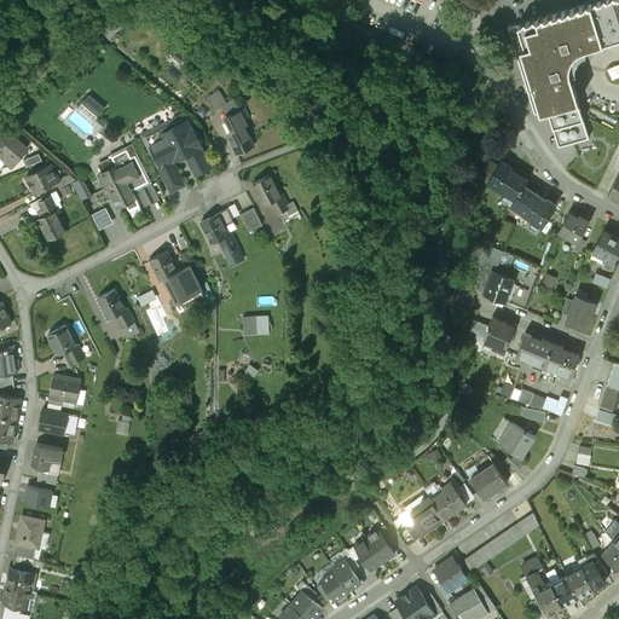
[(618,0),(601,0),(597,1),(595,0),(594,0),(591,4),(589,4),(586,3),(583,6),(579,7),(577,5),(574,9),(571,10),(568,7),(566,11),(561,12),(560,11),(556,15),(553,16),(550,13),(548,17),(544,18),(542,16),(538,19),(534,21),(532,19),(530,23),(526,24),(524,22),(520,25),(508,29),(534,115),(579,102),(571,75),(570,64),(572,58),(576,53),(584,48),(618,36),(618,0)]
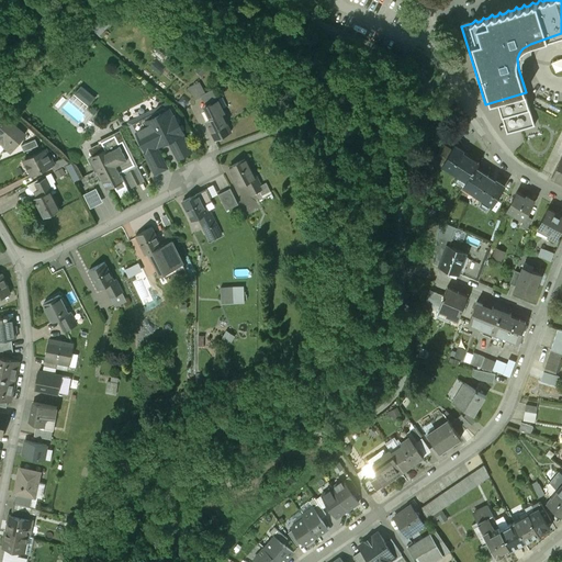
[(199,80),(188,85),(194,98),(201,94),(204,92),(199,80)]
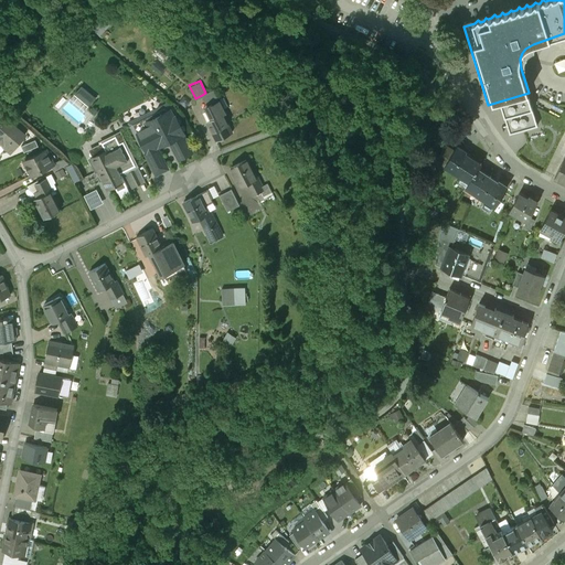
[(72,91),(87,104),(95,95),(81,82),(72,91)]
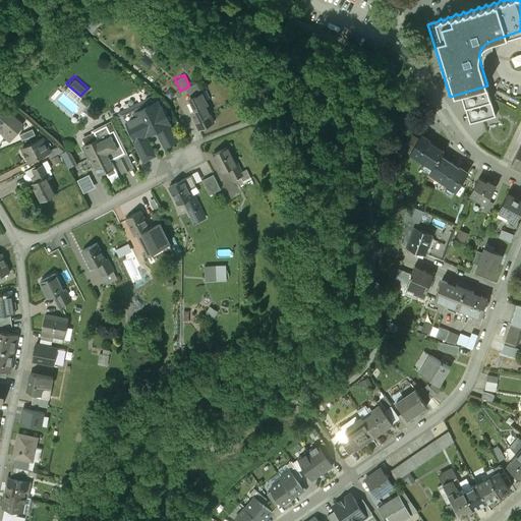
[(190,111),(199,129),(214,122),(205,105),(208,104),(205,99),(210,97),(206,90),(201,92),(196,82),(189,85),(186,88),(193,102),(188,104),(192,111),(190,111)]
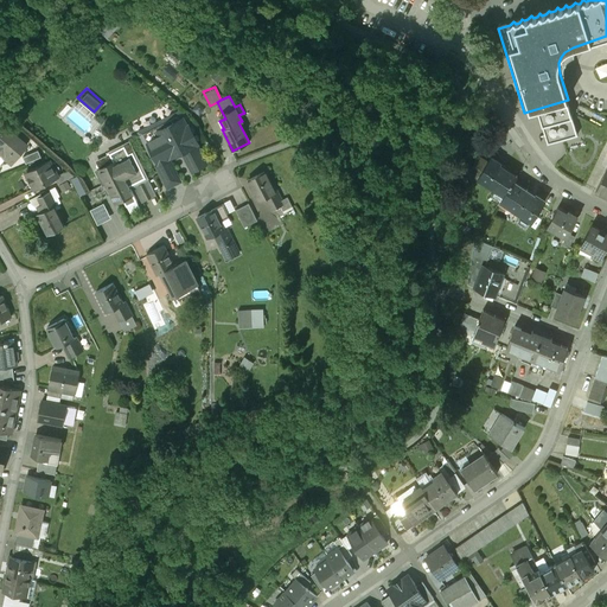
[(572,117),(567,101),(566,101),(536,110),(542,127),(572,117)]
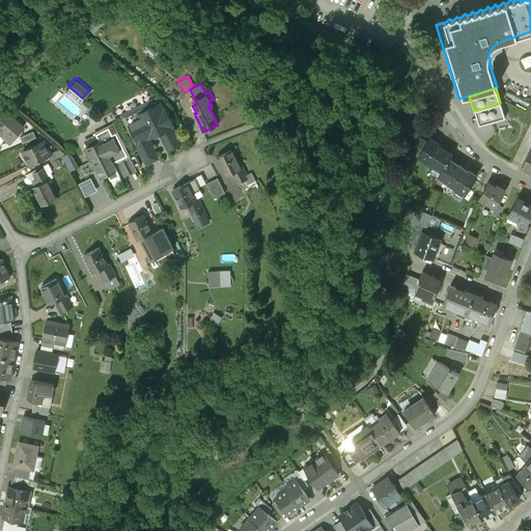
[(121,115),(146,165),(159,159),(148,138),(160,132),(168,149),(182,143),(172,126),(173,124),(165,109),(164,109),(158,96),(121,115)]
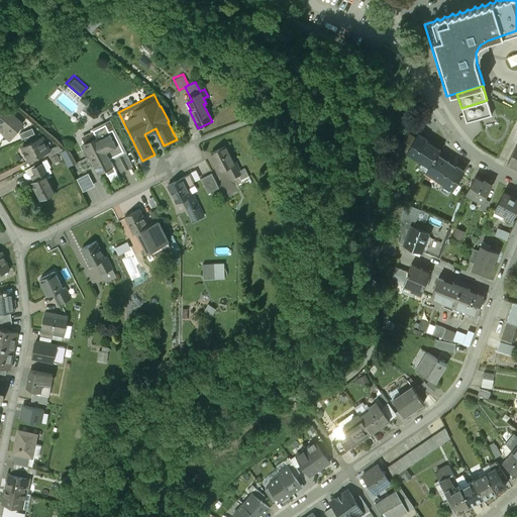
[(467,122),(492,115),(487,100),(461,108),(467,122)]
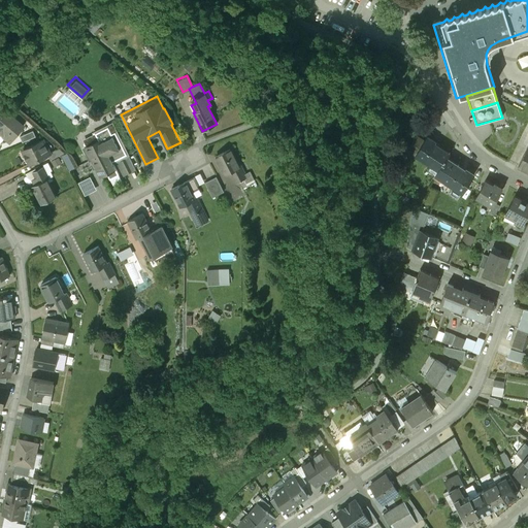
[(2,104),(0,105),(0,129),(13,113),(2,104)]
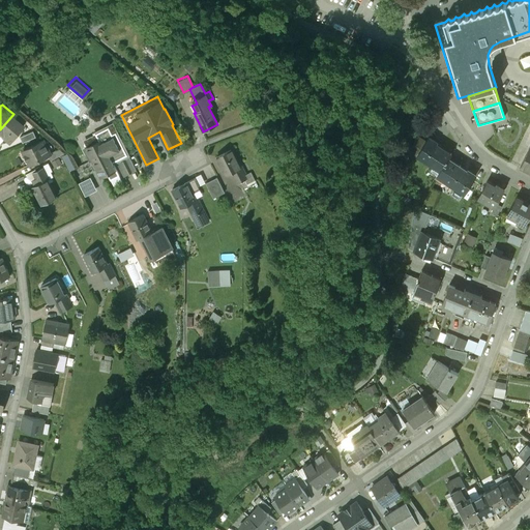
[(13,114),(0,129),(0,130),(11,141),(25,124),(13,114)]
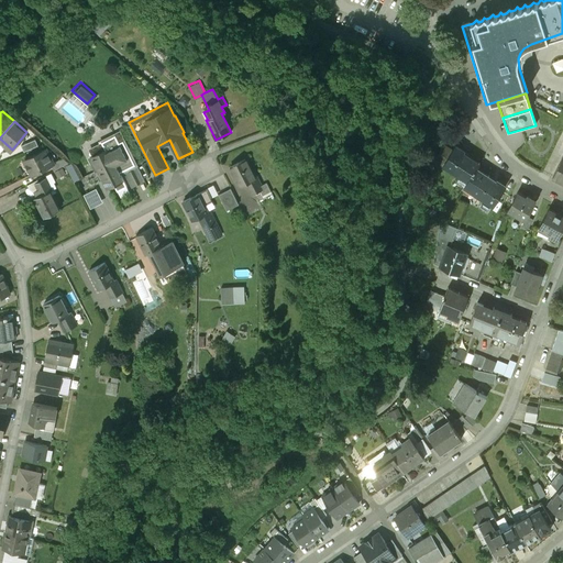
[(462,141),(451,128),(442,134),(452,147),(462,141)]
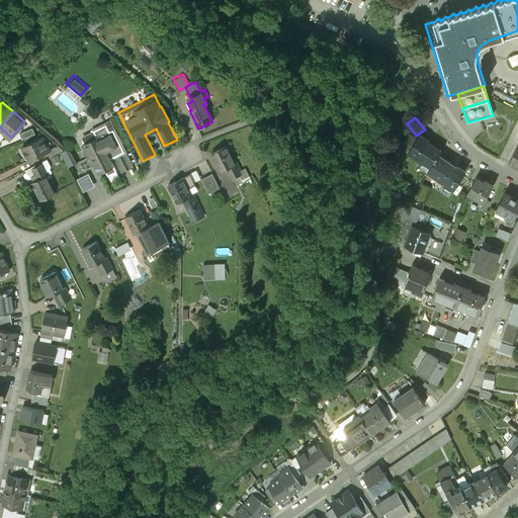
[(97,138),(82,146),(88,158),(91,156),(99,173),(105,170),(108,175),(116,171),(110,159),(124,152),(113,130),(110,132),(106,124),(93,131),(97,138)]
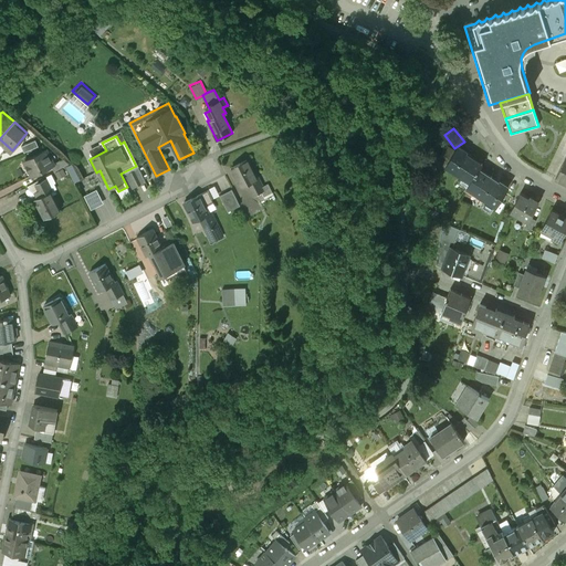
[(37,138),(22,145),(25,152),(40,145),(37,138)]
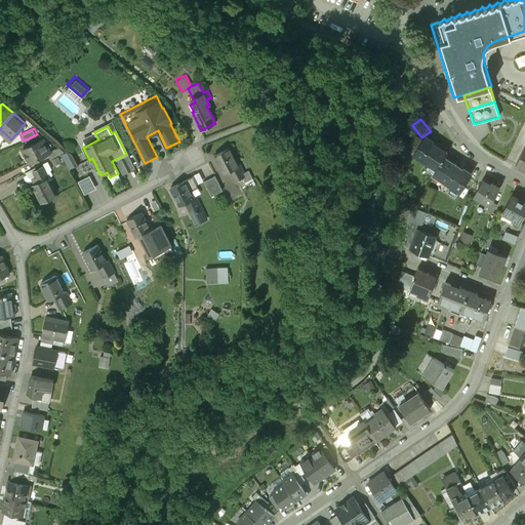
[(44,138),(24,149),(31,162),(50,152),(44,138)]
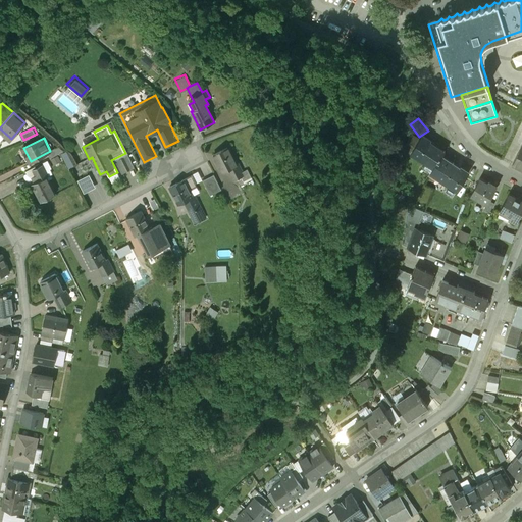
[(431,144),(422,138),(419,143),(411,139),(403,151),(403,152),(423,164),(421,168),(423,170),(421,173),(429,178),(441,158),(445,154),(436,149),(437,149),(431,144)]
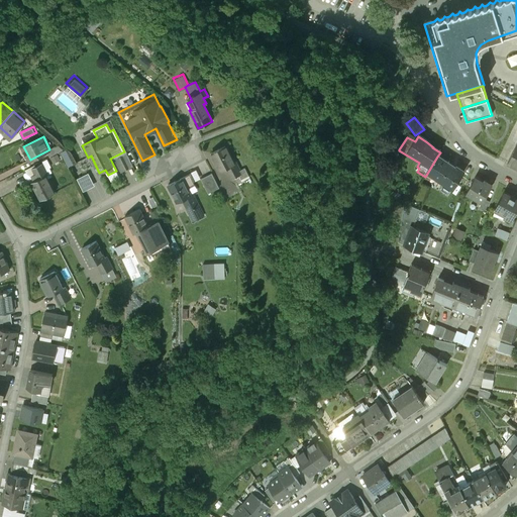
[(212,153),(220,172),(227,169),(234,165),(234,164),(226,146),(212,153)]
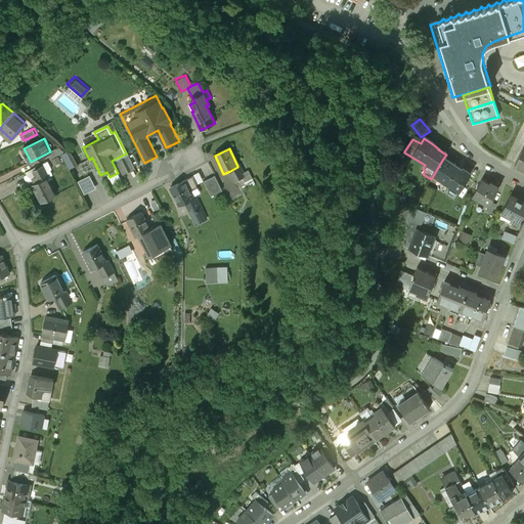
[(128,156),(117,162),(123,174),(135,168),(128,156)]
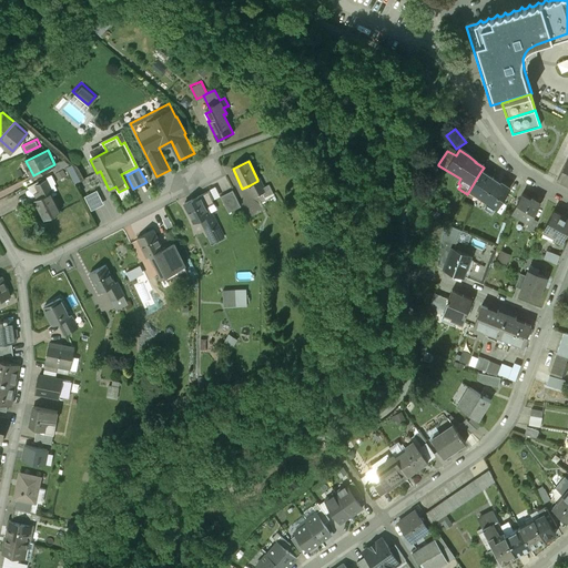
[(498,181),(494,179),(480,172),(467,194),(466,195),(474,202),(476,198),(476,196),(492,205),(490,208),(497,212),(510,189),(498,181)]
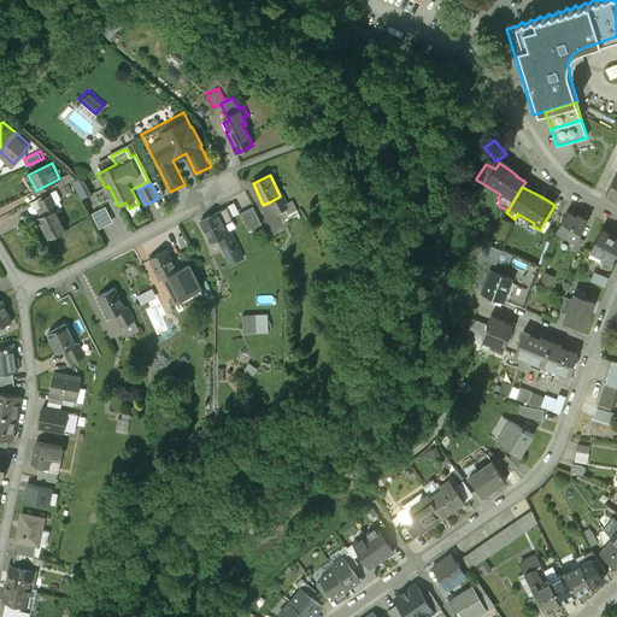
[(58,209),(51,194),(37,200),(45,213),(54,209),(56,210),(58,209)]
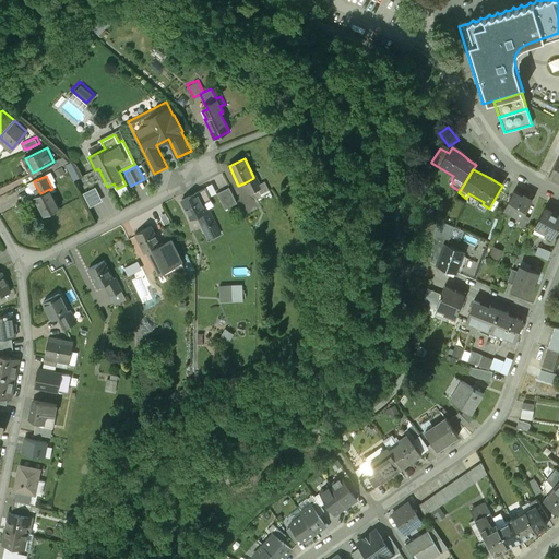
[(256,176),(253,177),(253,178),(246,182),(251,193),(261,189),(263,193),(270,190),(265,181),(260,183),(256,176)]
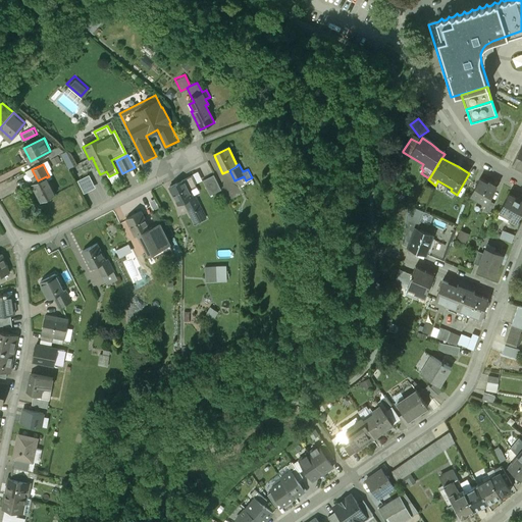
[(222,190),(214,175),(204,180),(211,195),(222,190)]
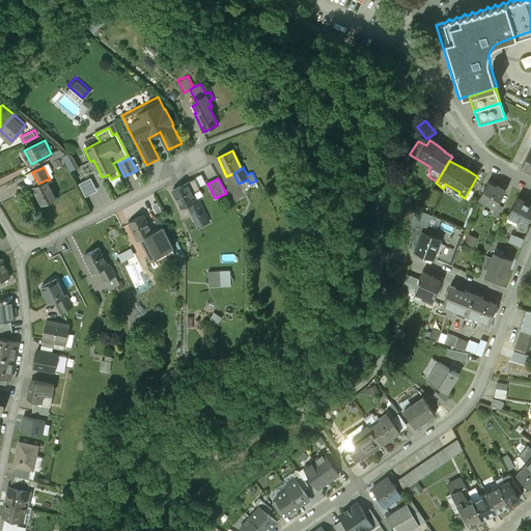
[(32,187),(42,205),(56,197),(48,180),(47,179),(38,184),(32,187)]
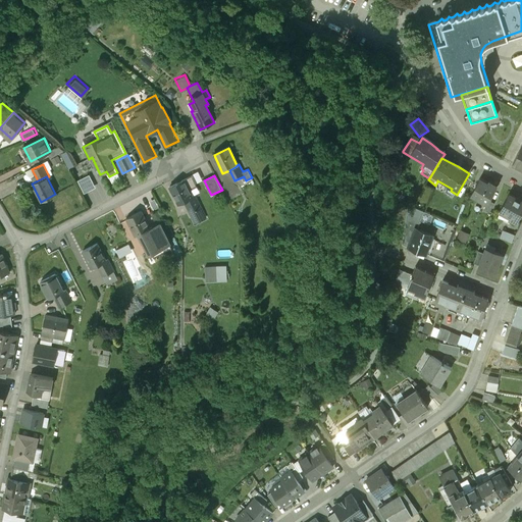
[(192,176),(170,187),(179,205),(188,201),(190,205),(187,206),(191,212),(197,222),(206,217),(195,196),(193,197),(189,188),(196,184),(192,176)]
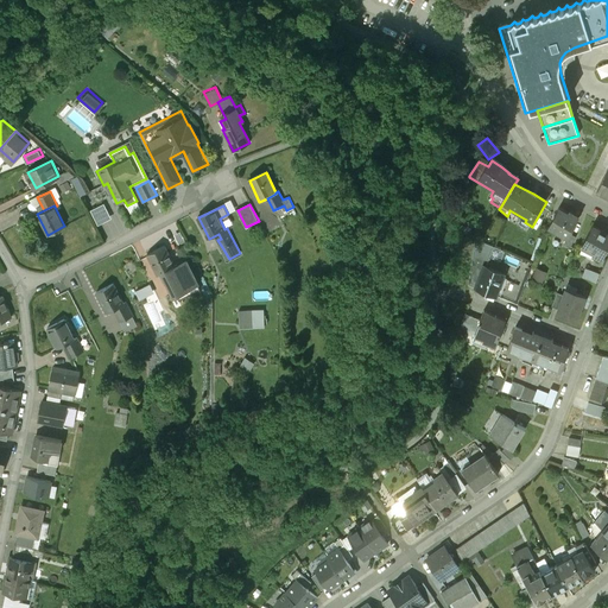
[(568,215),(559,209),(556,215),(553,213),(550,220),(552,221),(548,230),(555,235),(556,233),(559,234),(556,240),(564,244),(580,217),(570,211),(568,215)]
